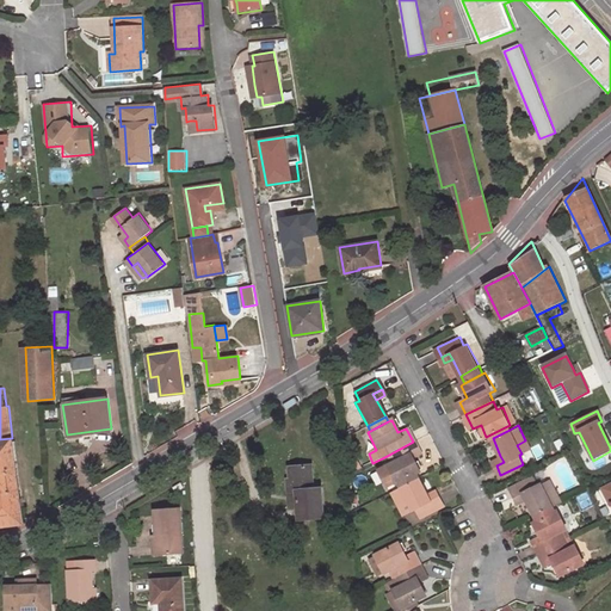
[(507,426),(491,434),(493,438),(510,430),(507,426)]
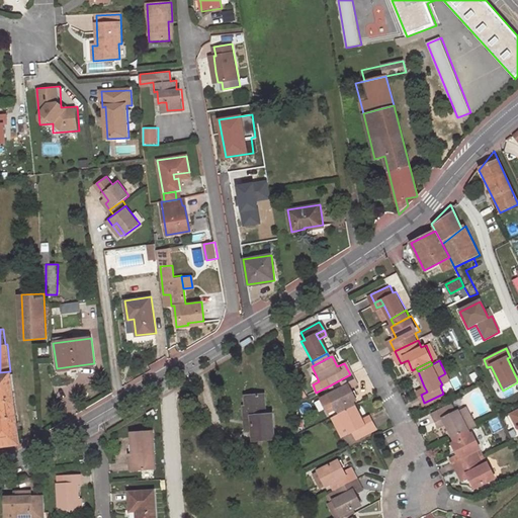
[(10,371),(0,372),(0,401),(14,400),(10,371)]
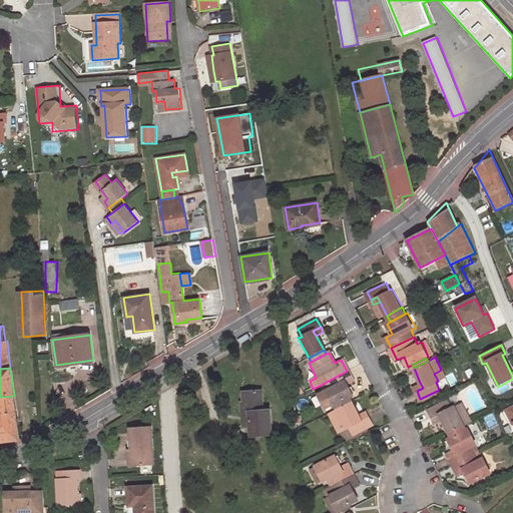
[(438,381),(445,377),(441,370),(434,374),(438,381)]
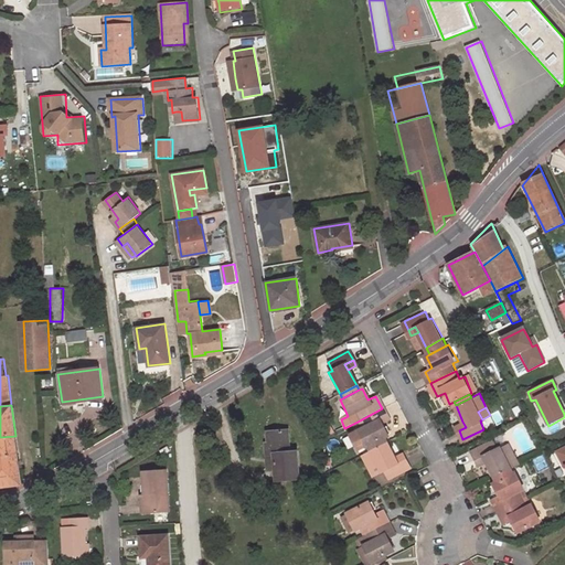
[(386,436),(381,425),(387,420),(382,408),(358,422),(361,429),(349,436),(354,446),(362,443),(364,447),(386,436)]
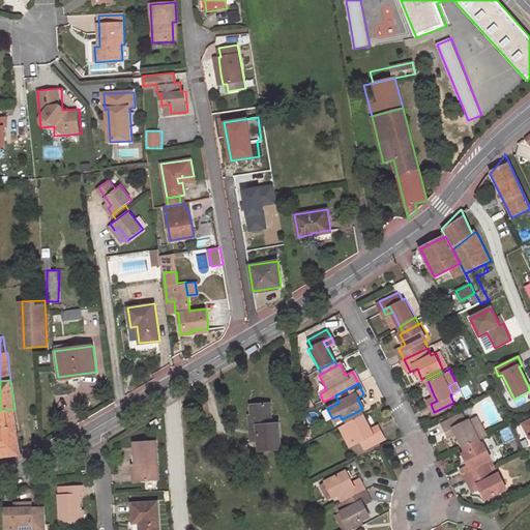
[(428,399),(431,404),(437,401),(434,395),(428,399)]
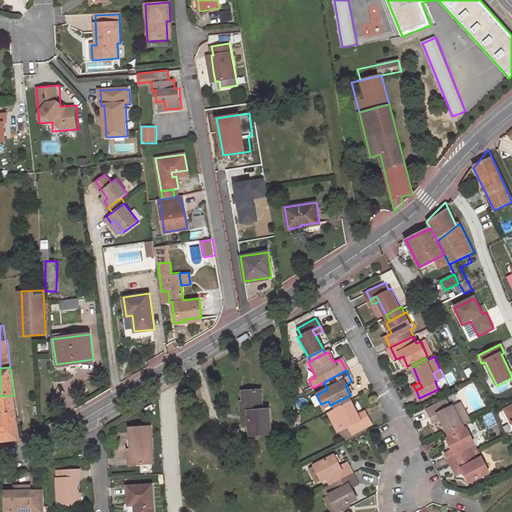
[(261,390),(242,392),(243,402),(247,402),(249,425),(250,435),(271,434),(269,409),(262,410),(261,390)]
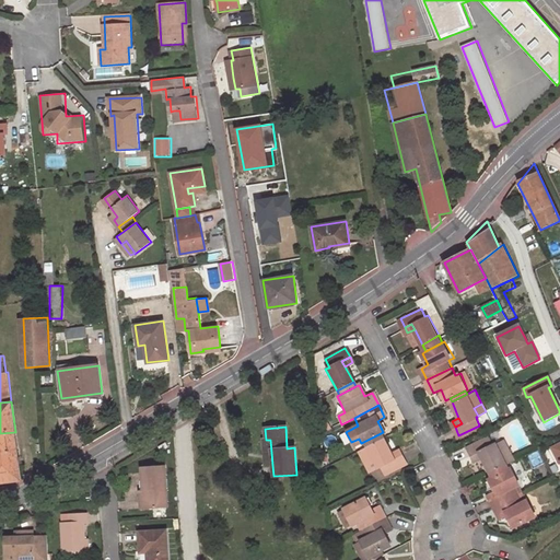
[(0,433),(0,482),(19,480),(20,480),(21,479),(15,432),(0,433)]
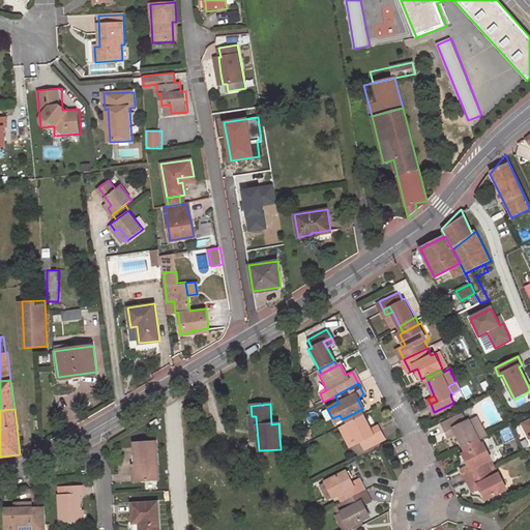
[(445,421),(449,431),(457,427),(459,432),(465,446),(480,438),(471,418),(468,420),(465,412),(445,421)]
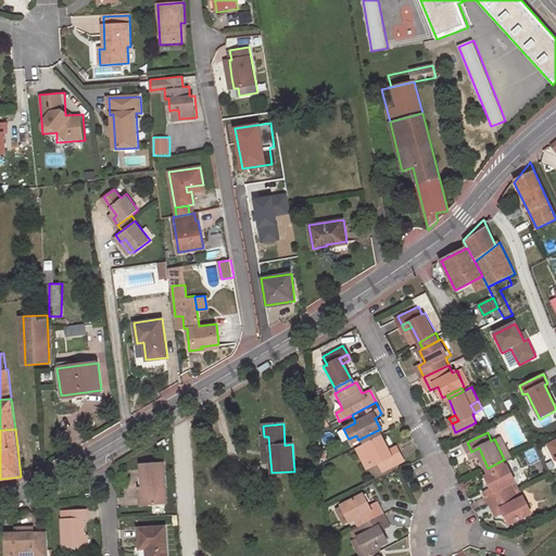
[(349,439),(351,444),(358,440),(356,436),(349,439)]
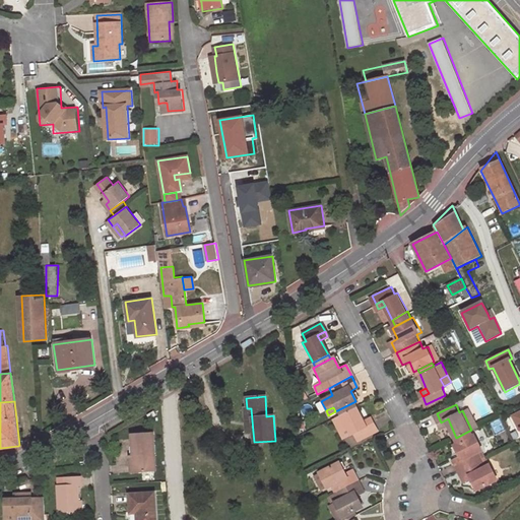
[(340,414),(349,434),(352,433),(356,440),(376,430),(372,424),(365,427),(362,421),(354,407),(340,414)]
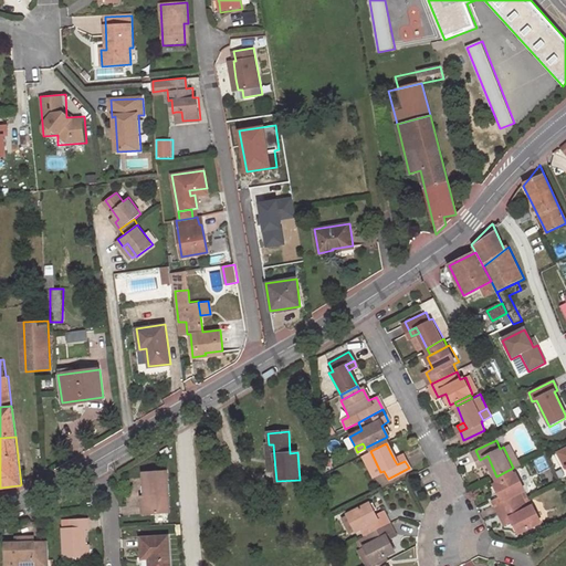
[(273,444),(269,444),(265,444),(268,471),(275,470),(273,444)]
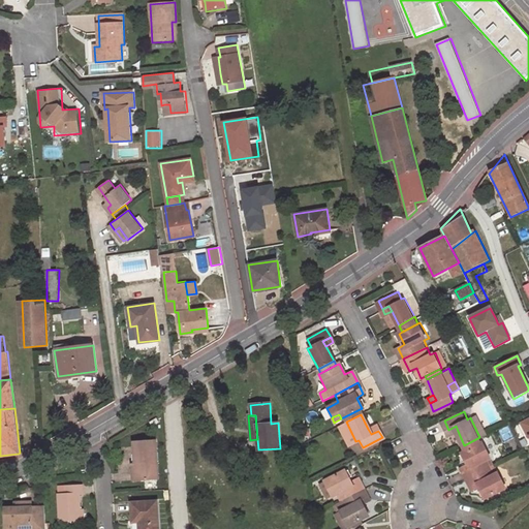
[(371,434),(378,431),(375,425),(368,429),(371,434)]
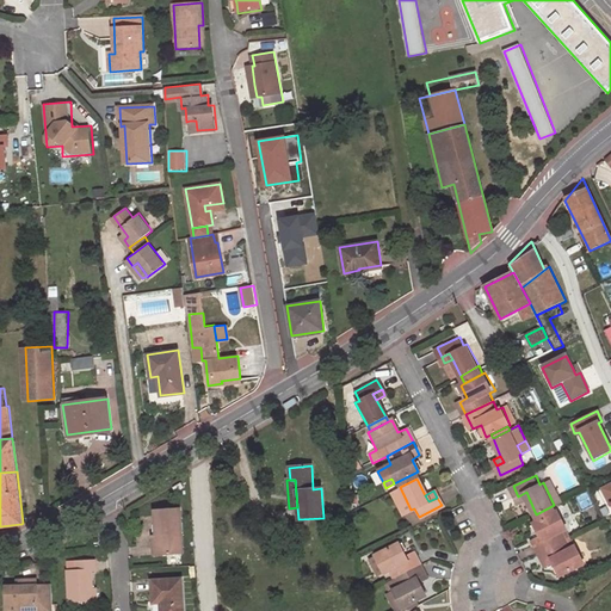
[(526,492),(518,497),(519,501),(529,498),(526,492)]
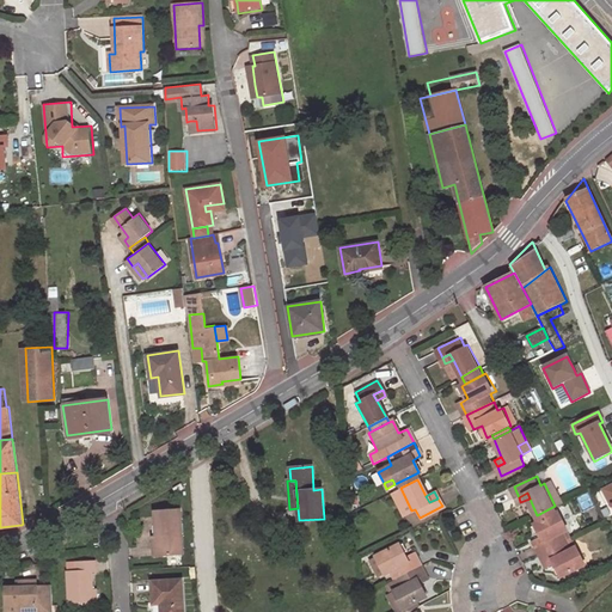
[(539,520),(557,510),(555,506),(537,515),(539,520)]
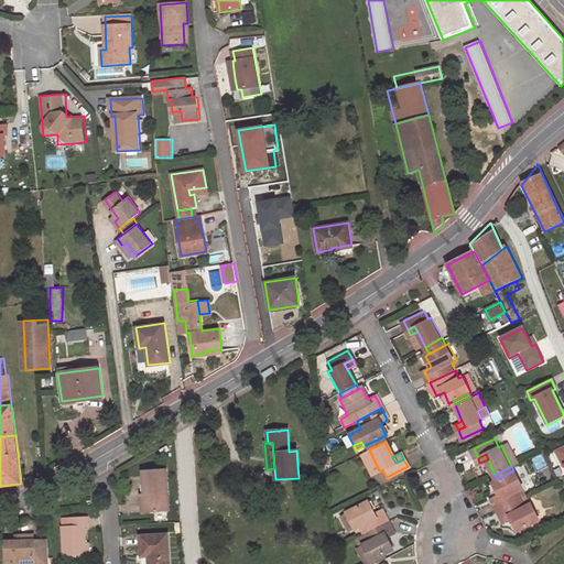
[(166,512),(164,469),(140,472),(142,495),(138,495),(139,505),(145,503),(147,513),(166,512)]
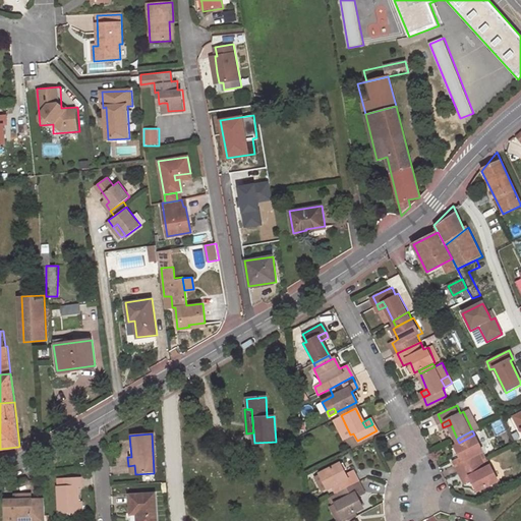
[(456,444),(461,455),(454,458),(459,470),(482,458),(479,451),(483,449),(476,433),(474,435),(459,443),(456,444)]
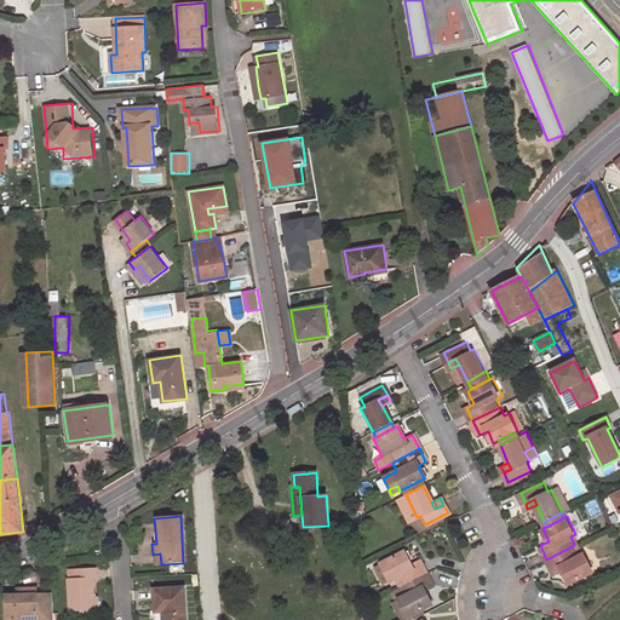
[(562,569),(568,581),(592,569),(584,552),(579,555),(574,545),(546,560),(554,574),(562,569)]
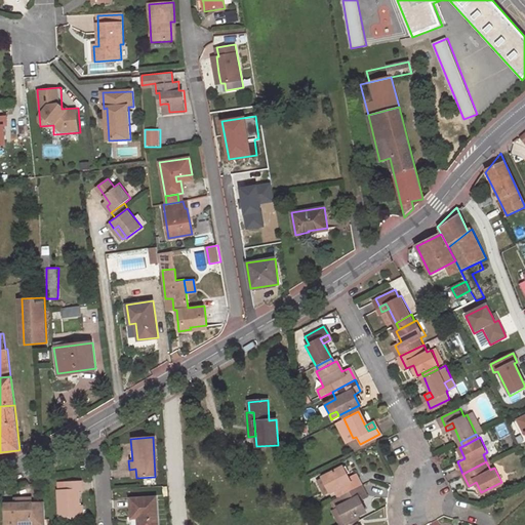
[(323,477),(330,492),(334,490),(338,497),(361,485),(356,474),(349,478),(344,467),(323,477)]
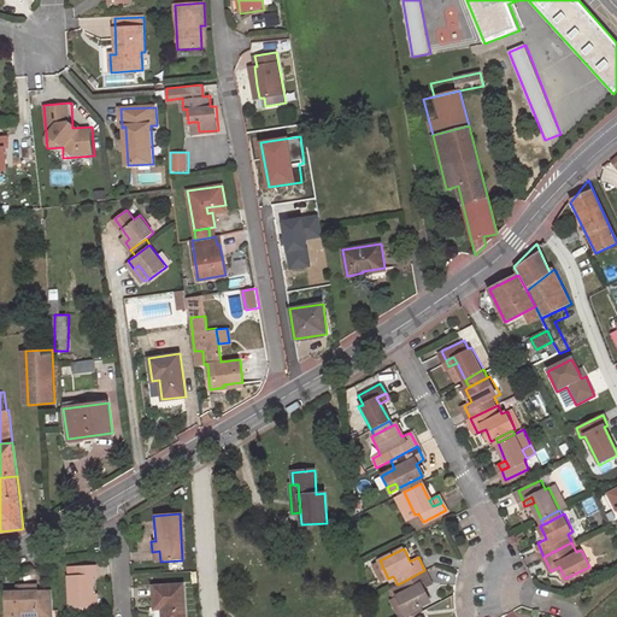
[(89,594),(89,575),(94,575),(93,565),(75,566),(75,577),(66,577),(68,609),(90,607),(90,603),(89,594)]
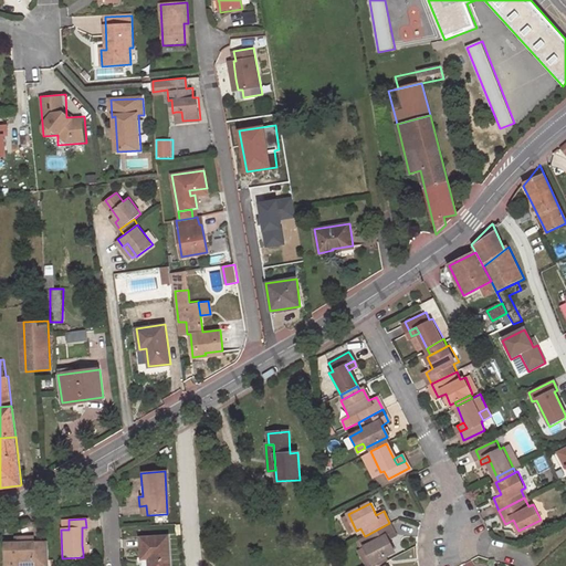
[(365,536),(368,544),(364,546),(371,562),(385,556),(394,551),(388,540),(395,535),(389,523),(365,536)]
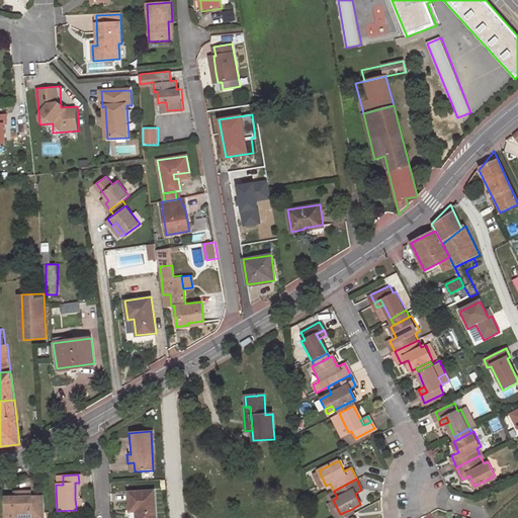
[(154,517),(153,491),(128,492),(130,511),(136,510),(136,517),(154,517)]
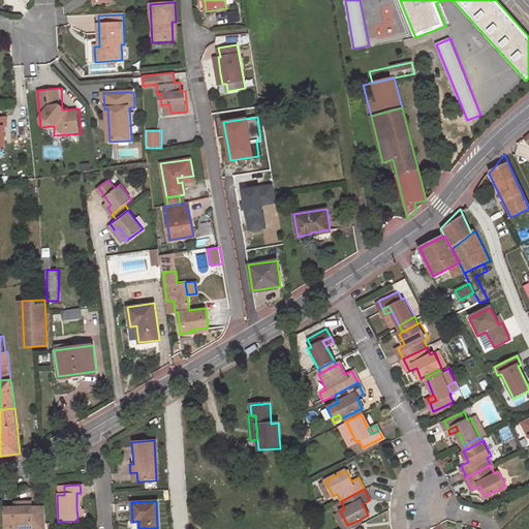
[(336,512),(340,510),(344,508),(341,501),(333,505),(336,512)]
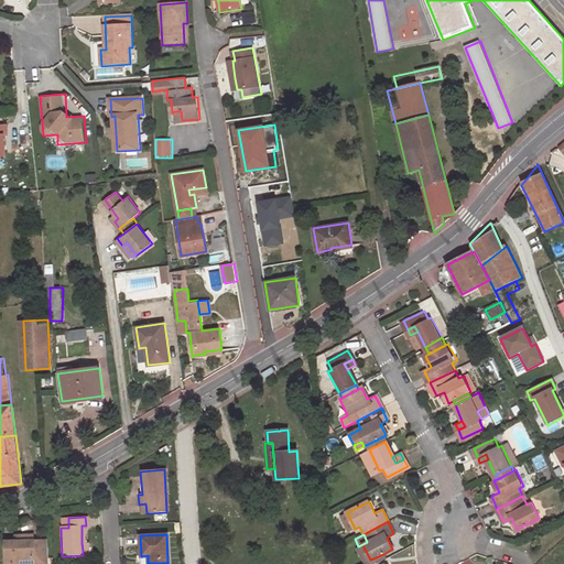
[(32,535),(18,535),(19,541),(13,541),(3,542),(3,563),(47,563),(47,540),(32,541),(32,535)]
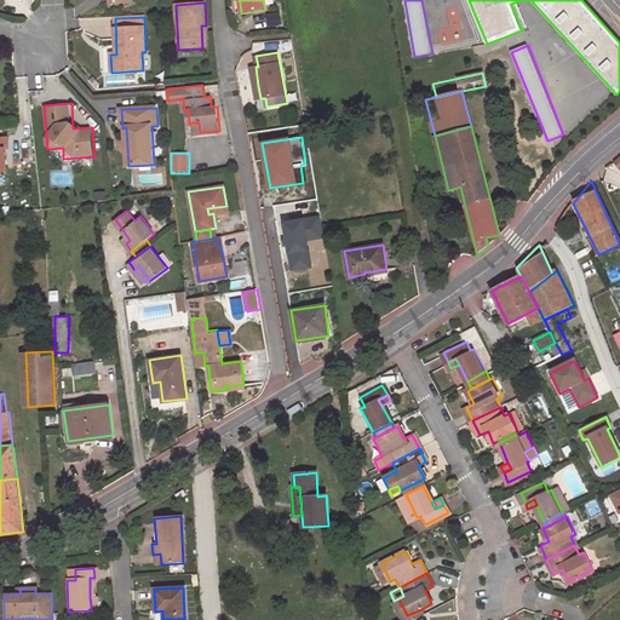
[(411,619),(417,618),(424,614),(422,609),(407,615),(399,598),(394,601),(391,602),(400,619),(411,619)]
